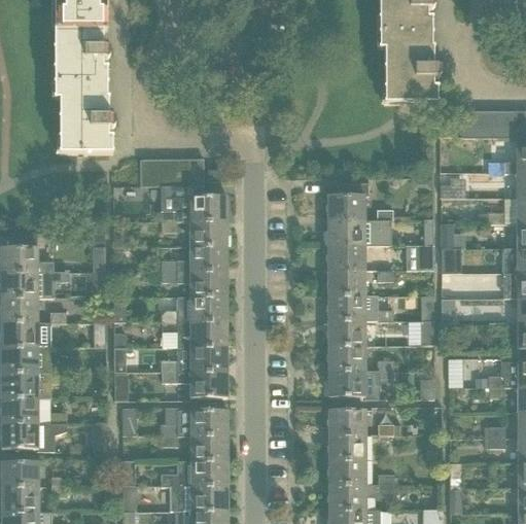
[(54,0),(54,13),(103,14),(107,13),(107,0),(108,0),(54,0)]
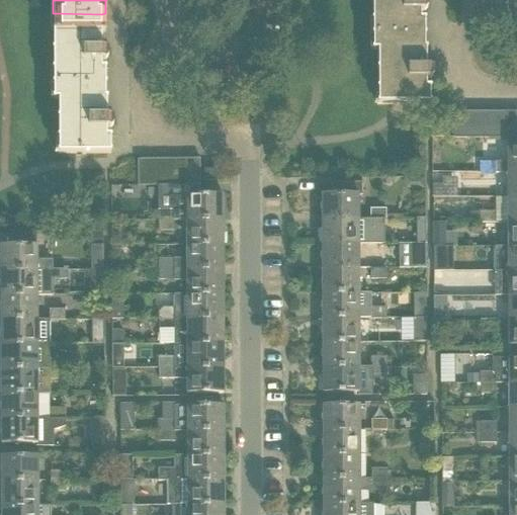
[(371,0),(371,48),(371,49),(377,49),(377,48),(420,48),(420,47),(424,47),(424,19),(425,19),(425,17),(423,17),(423,9),(424,9),(427,6),(427,0),(371,0)]
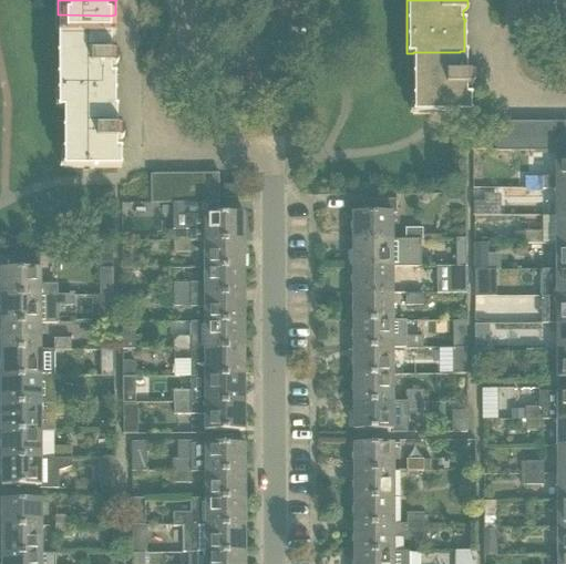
[(58,105),(58,106),(64,106),(64,105),(111,105),(111,104),(115,104),(115,74),(116,74),(115,64),(119,61),(119,51),(111,51),(111,32),(116,32),(116,30),(115,30),(115,14),(111,16),(58,14),(58,105)]
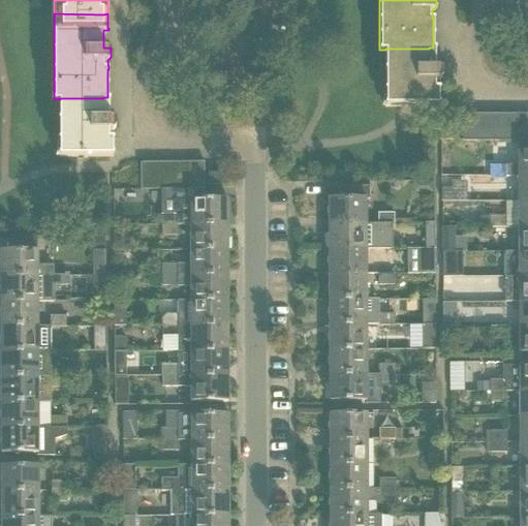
[(385,102),(385,104),(403,104),(439,104),(439,101),(438,101),(438,89),(439,89),(439,87),(438,87),(438,79),(439,79),(442,76),(442,67),(434,67),(434,50),(435,50),(435,49),(435,48),(433,48),(429,48),(429,49),(385,49),(385,50),(386,102),(385,102)]
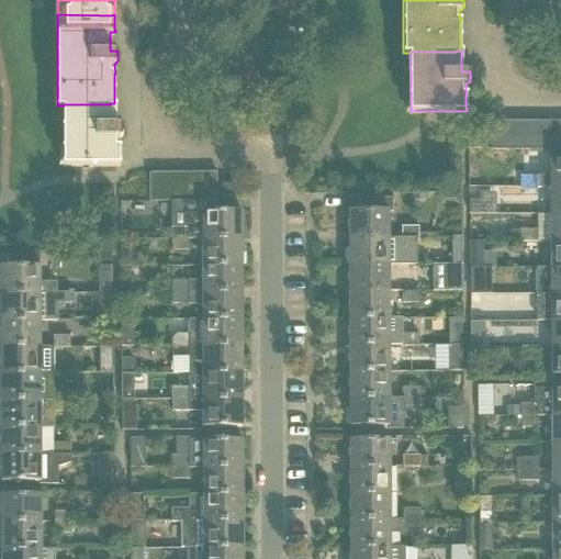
[(63,161),(63,164),(81,164),(97,164),(116,164),(121,164),(121,161),(120,161),(120,148),(121,148),(120,137),(123,134),(123,124),(115,124),(115,105),(116,105),(116,104),(116,103),(114,103),(110,103),(110,104),(64,104),(64,105),(64,161),(63,161)]
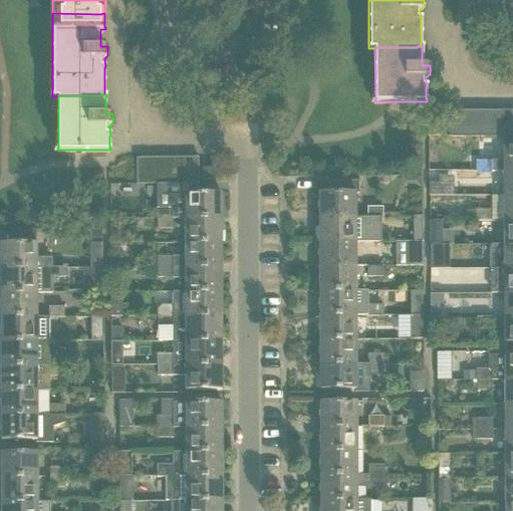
[(464,135),(464,107),(451,107),(451,135),(464,135)]
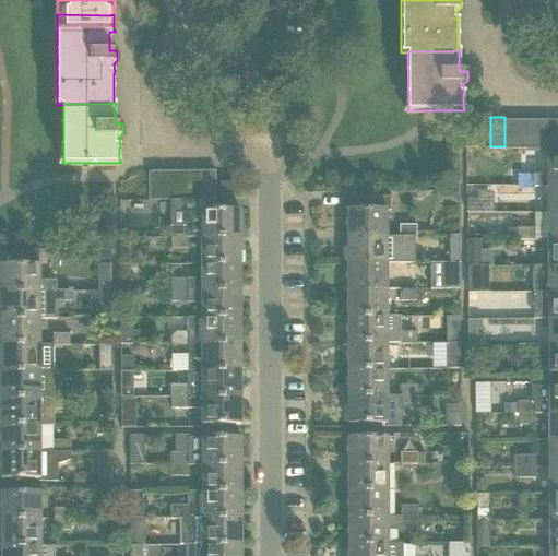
[(518,146),(518,117),(505,117),(505,146),(518,146)]
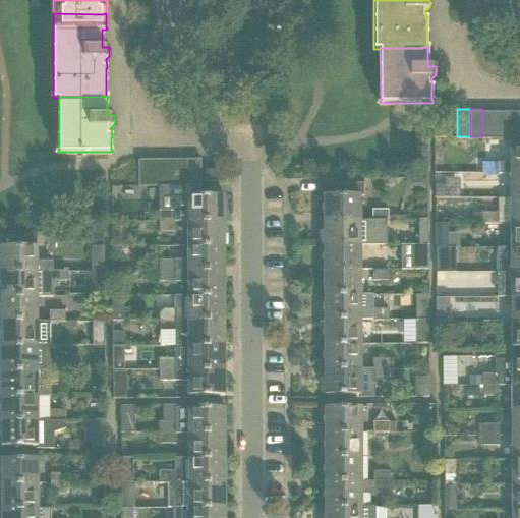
[(495,109),(482,109),(482,136),(495,136),(495,109)]
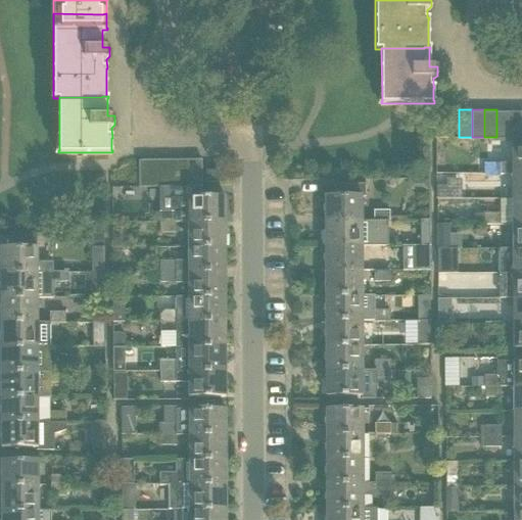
[(509,109),(496,109),(496,137),(509,137),(509,109)]
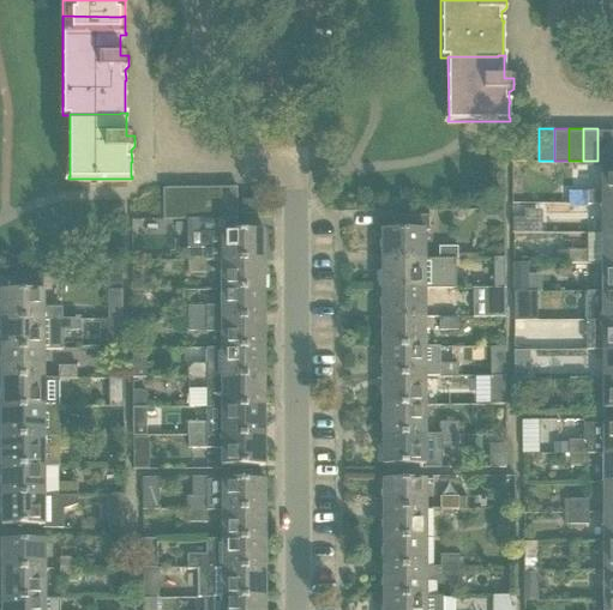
[(612,161),(612,128),(598,128),(598,161),(612,161)]
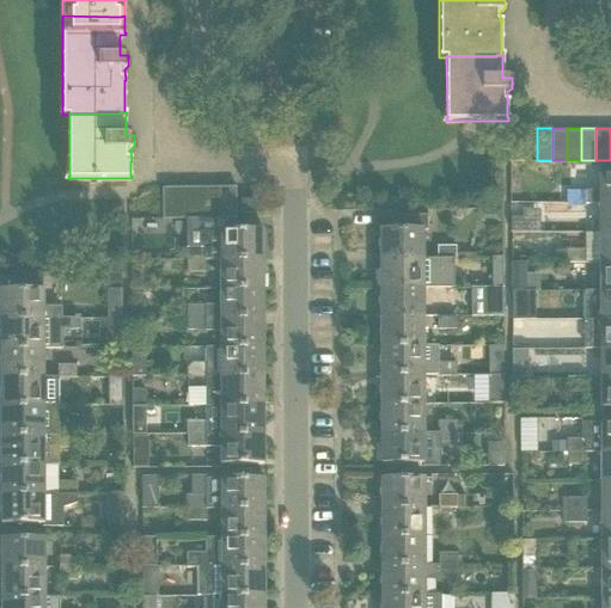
[(610,170),(602,171),(602,189),(567,189),(567,201),(585,201),(585,202),(602,202),(602,201),(610,200),(610,170)]
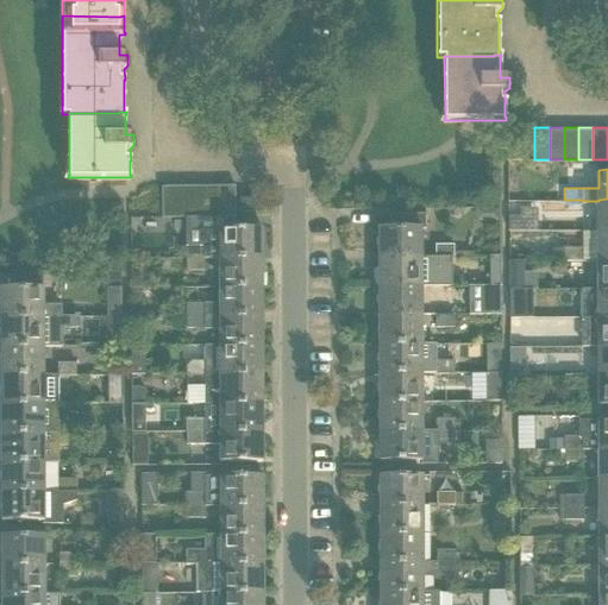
[(192,183),(177,184),(177,215),(187,215),(192,215),(192,183)]
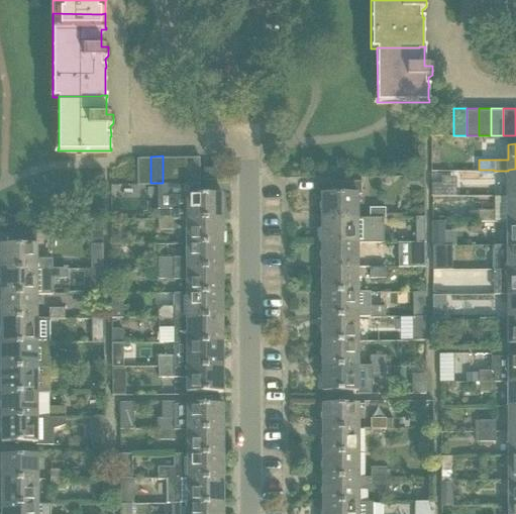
[(175,156),(163,156),(163,183),(173,182),(176,182),(175,156)]
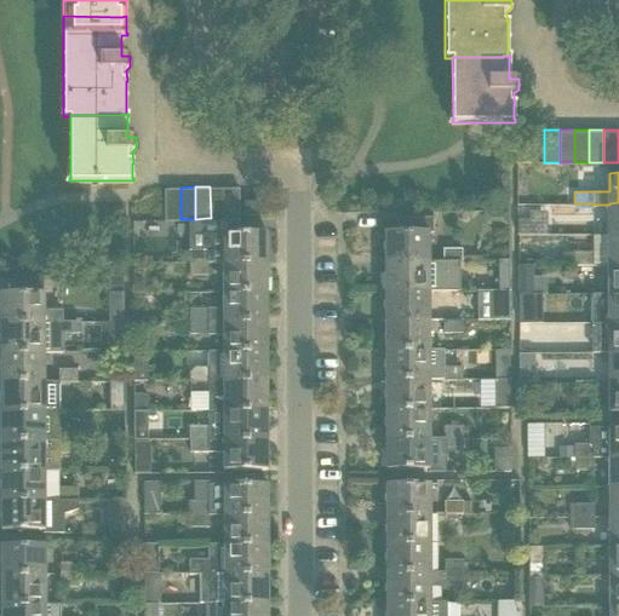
[(225,186),(210,186),(211,218),(225,218),(225,186)]
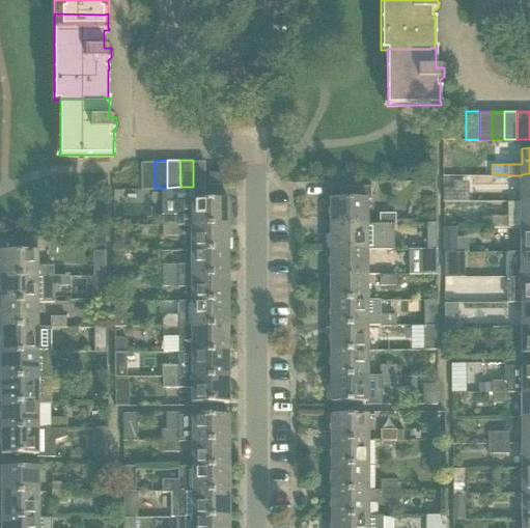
[(193,160),(193,187),(205,187),(205,160),(193,160)]
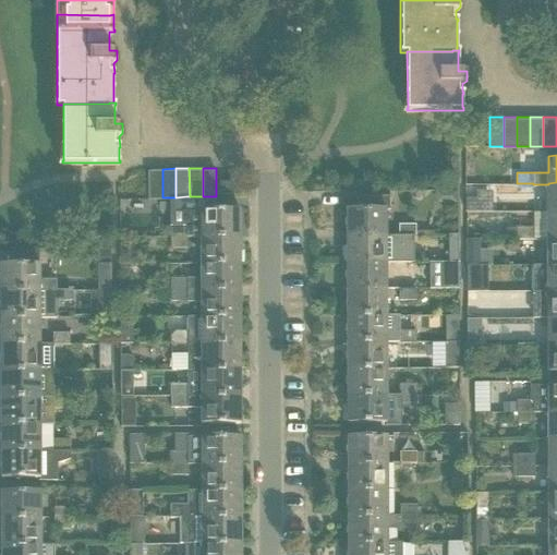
[(162,197),(162,169),(148,169),(149,197),(162,197)]
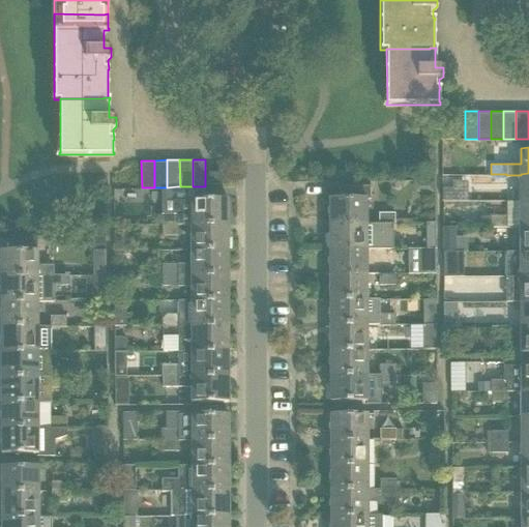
[(209,171),(209,182),(222,182),(222,171),(209,171)]
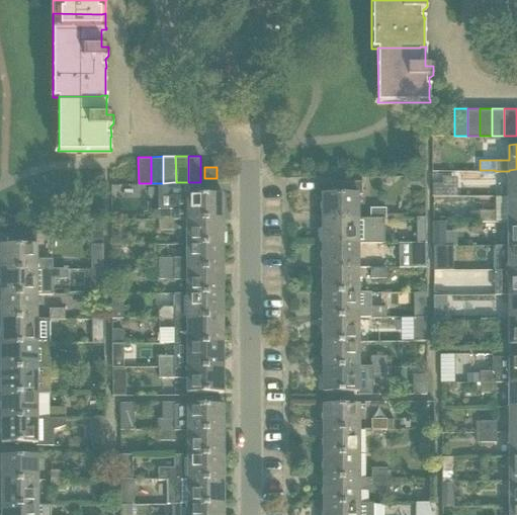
[(442,182),(432,182),(432,194),(457,194),(457,175),(442,175),(442,182)]
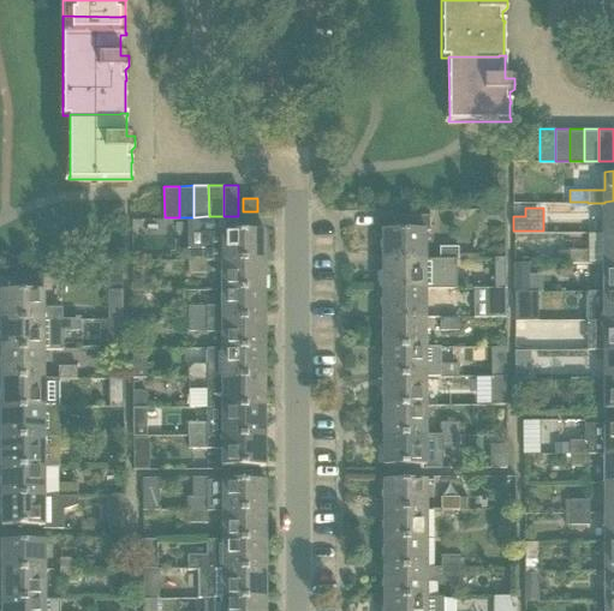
[(394,227),(382,227),(382,257),(425,257),(425,228),(429,228),(429,214),(394,214),(394,227)]
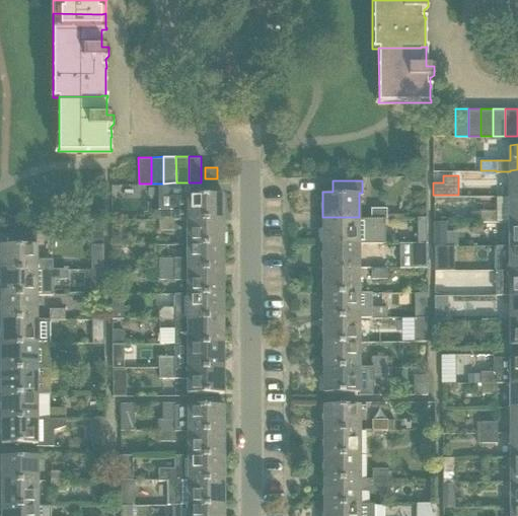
[(173,182),(163,183),(159,183),(159,218),(174,218),(187,218),(223,218),(223,193),(173,193),(173,182)]
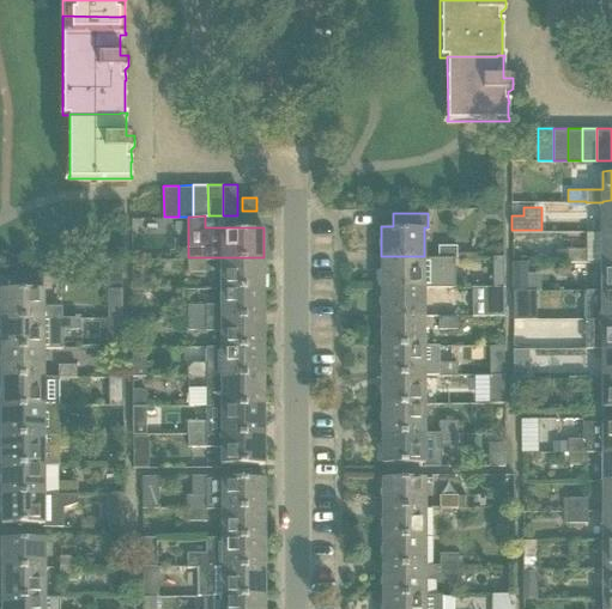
[(440,244),(440,256),(453,256),(458,256),(458,244),(440,244)]
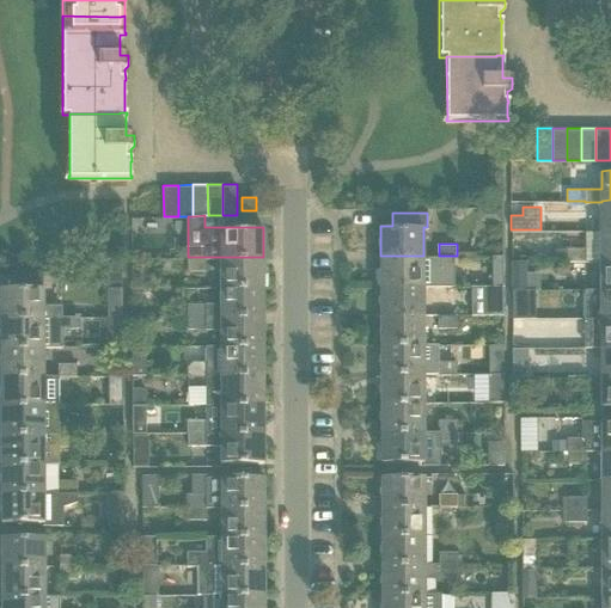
[(567,247),(567,259),(585,259),(585,246),(567,247)]
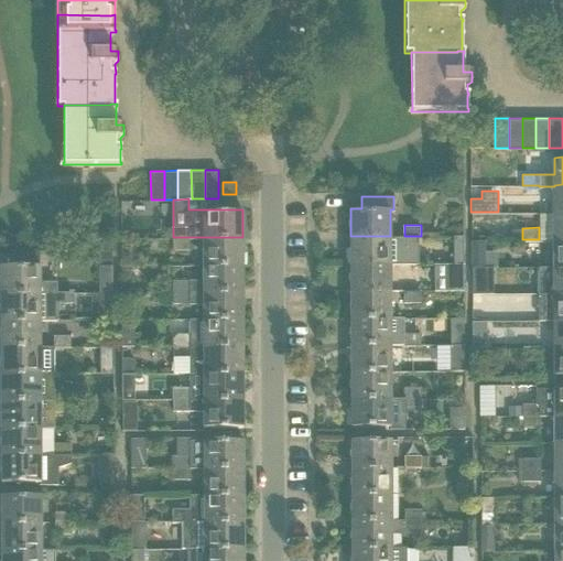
[(464,262),(463,235),(453,235),(453,262),(464,262)]
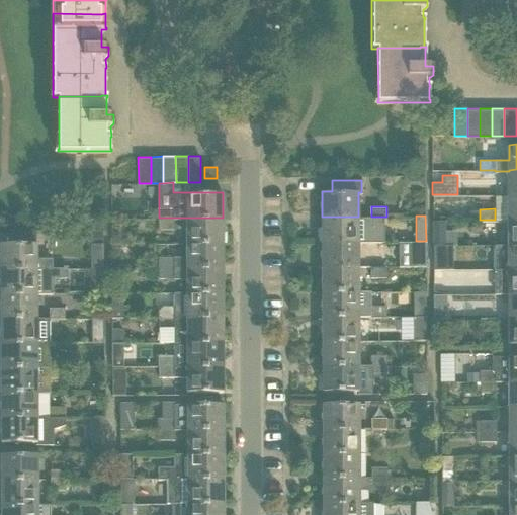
[(358,217),(322,217),(323,242),(358,242),(382,241),(382,217),(371,217),(358,217)]
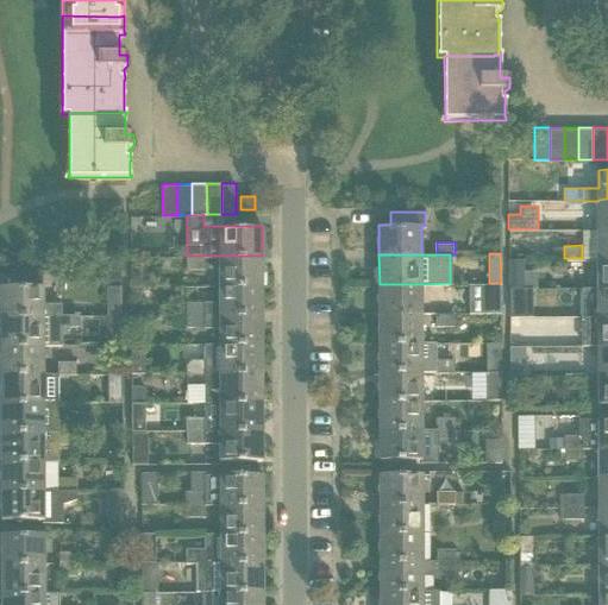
[(205,256),(187,256),(187,268),(205,268),(205,256)]
